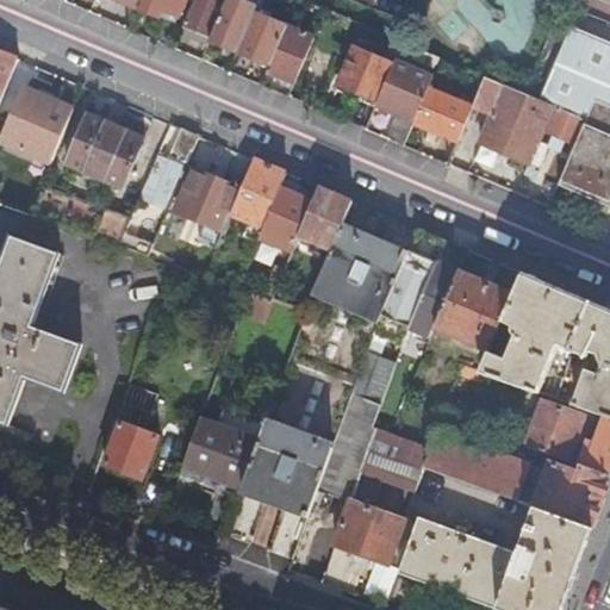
[(113,0),(136,10),(139,0),(113,0)]
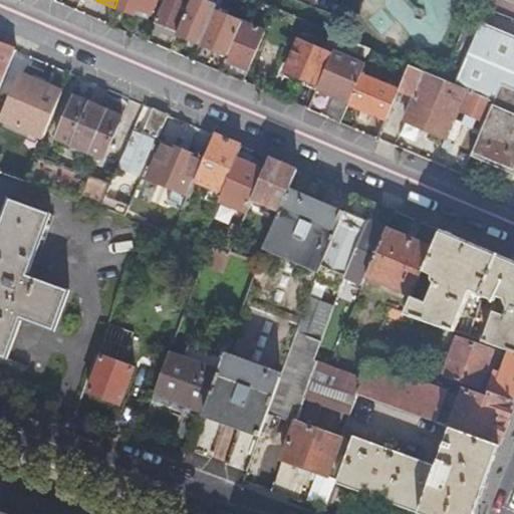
[(159,0),(162,1),(162,0),(117,0),(114,8),(132,15),(135,8),(149,13),(154,0),(159,0)]
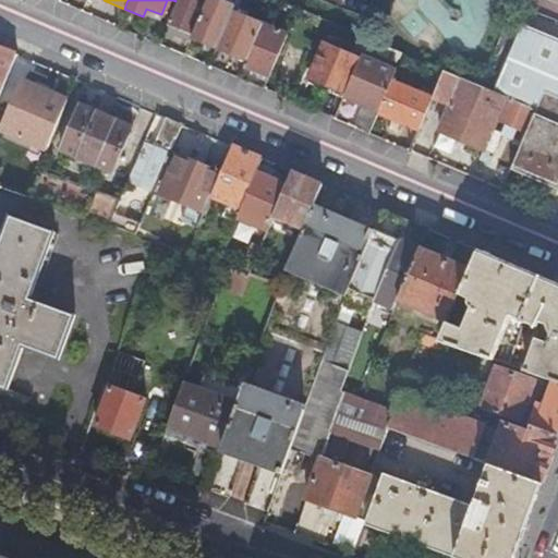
[(192,35),(205,0),(176,0),(176,1),(166,24),(192,35)]
